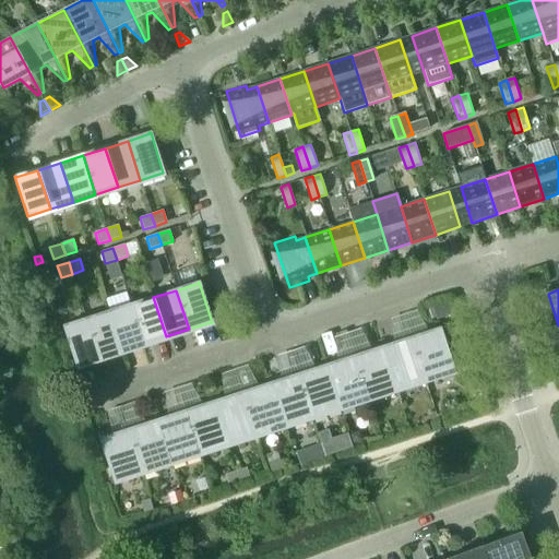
[(153,297),(131,305),(144,344),(166,336),(153,297)]
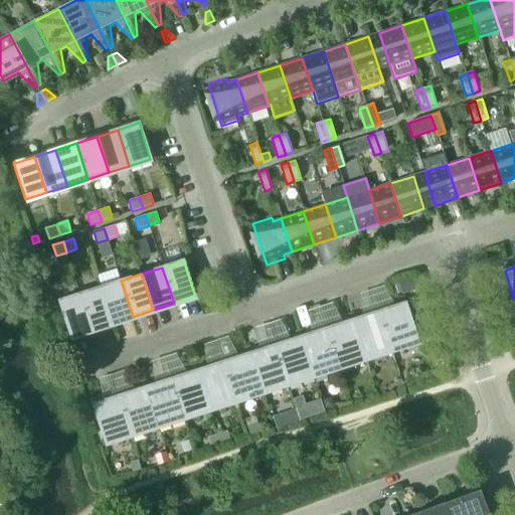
[(413,278),(397,283),(401,295),(416,290),(413,278)]
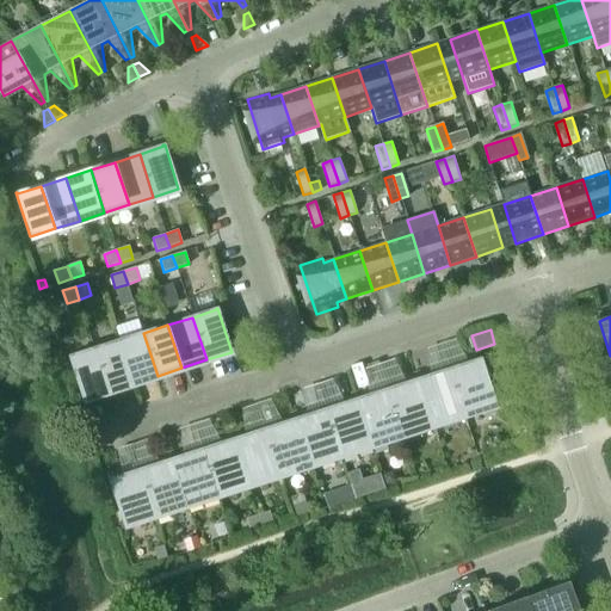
[(143,333),(118,340),(133,383),(158,376),(143,333)]
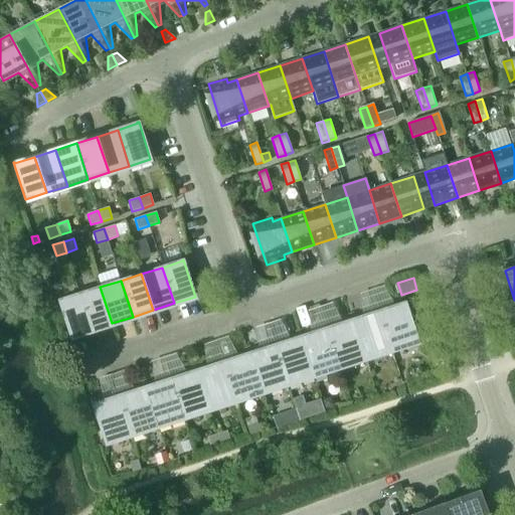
[(100,287),(79,294),(91,330),(112,323),(100,287)]
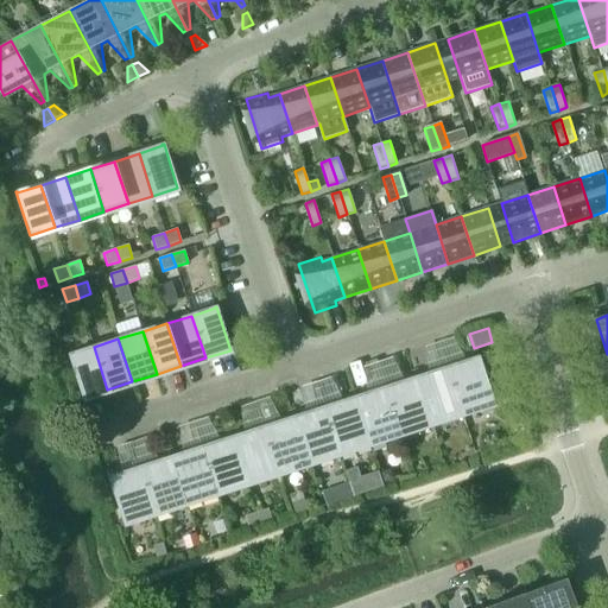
[(82,398),(107,390),(94,347),(70,354),(69,353),(68,353),(82,398)]
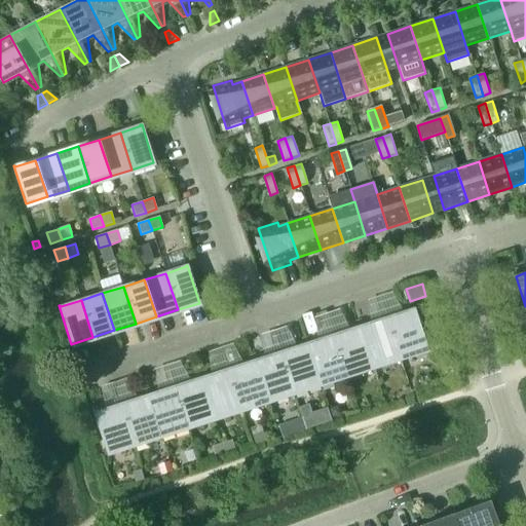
[(414,309),(386,318),(400,357),(426,348),(414,309)]
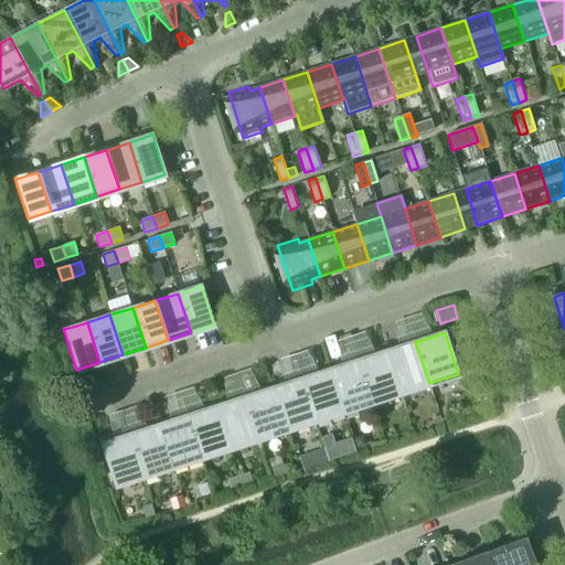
[(387,351),(401,393),(429,383),(415,342),(387,351)]
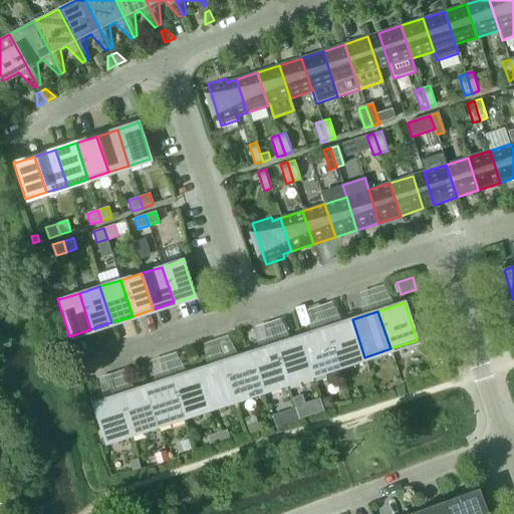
[(352,319),(326,327),(338,365),(364,357),(352,319)]
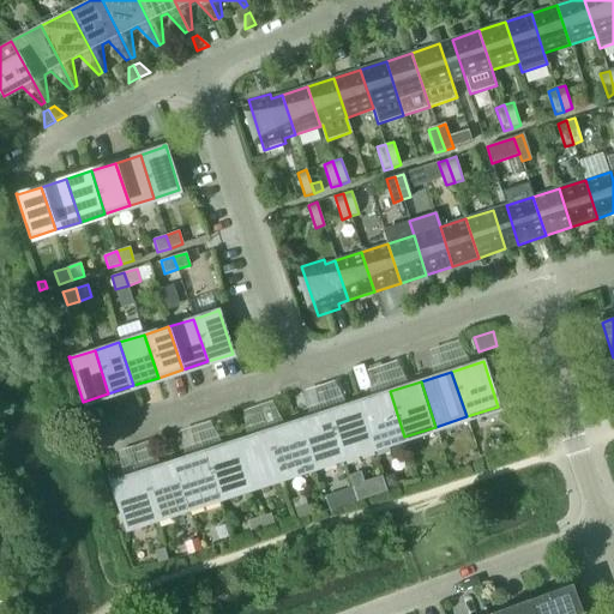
[(359,402),(373,447),(404,437),(390,391),(359,402)]
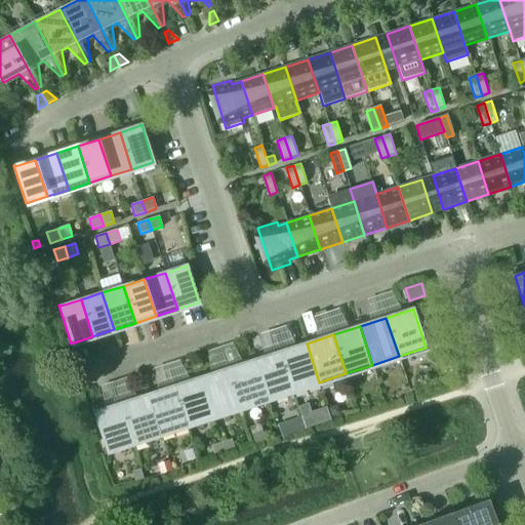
[(307,344),(280,352),(292,391),(319,382),(307,344)]
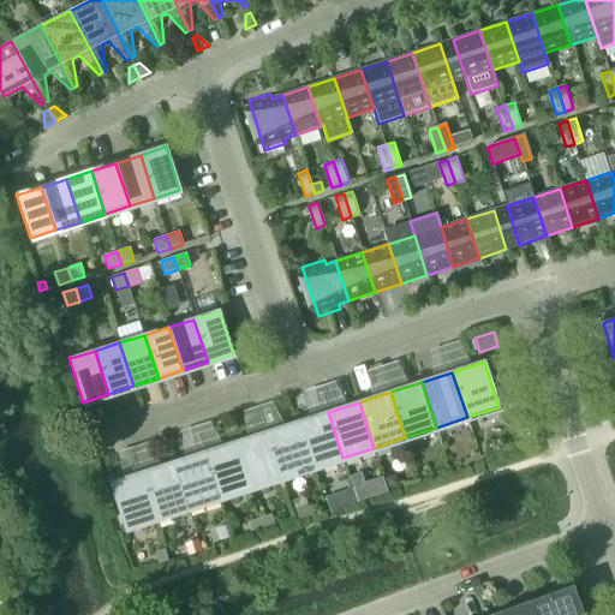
[(342,458),(328,412),(297,423),(312,467),(342,458)]
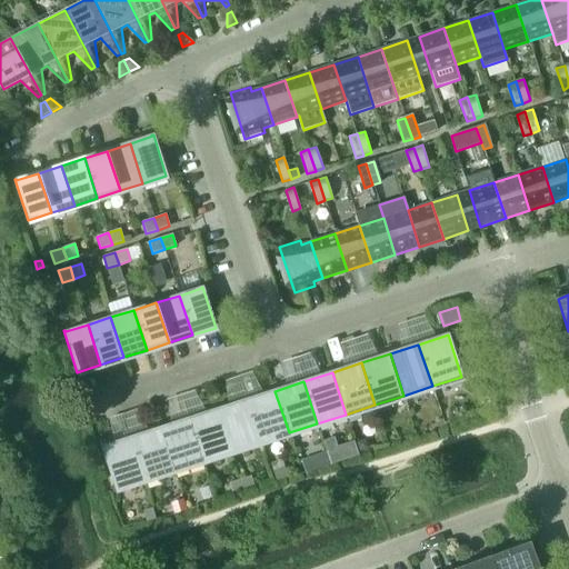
[(275,391),(246,400),(260,442),(289,432),(275,391)]
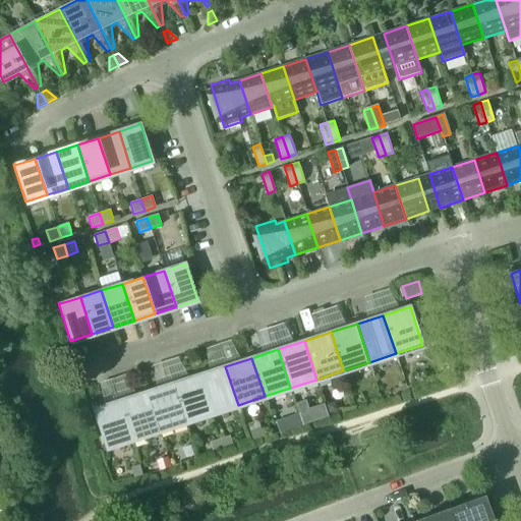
[(238,405),(225,366),(198,375),(212,413),(238,405)]
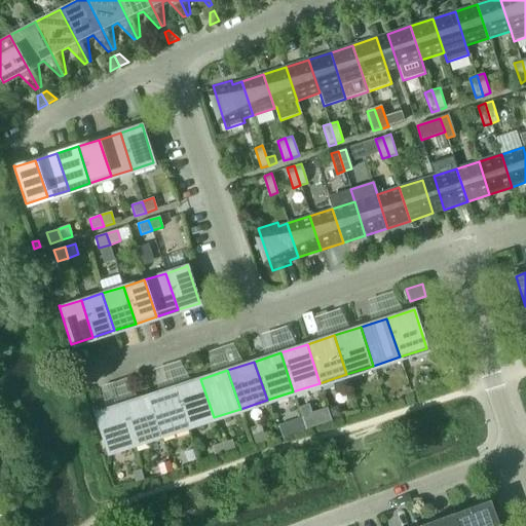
[(200,379),(174,387),(187,426),(214,417),(200,379)]
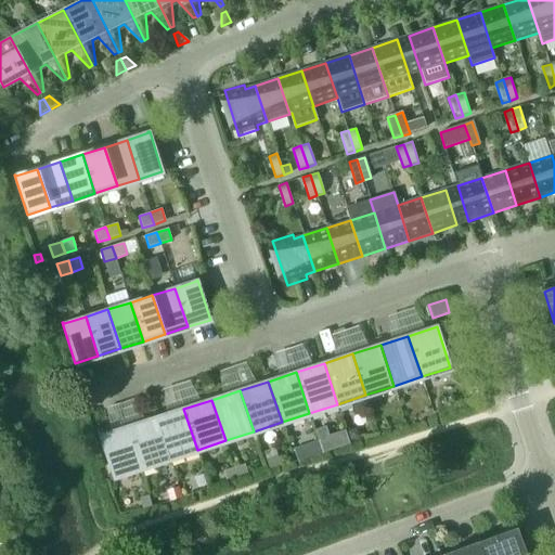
[(197,450),(183,409),(156,417),(169,459),(197,450)]
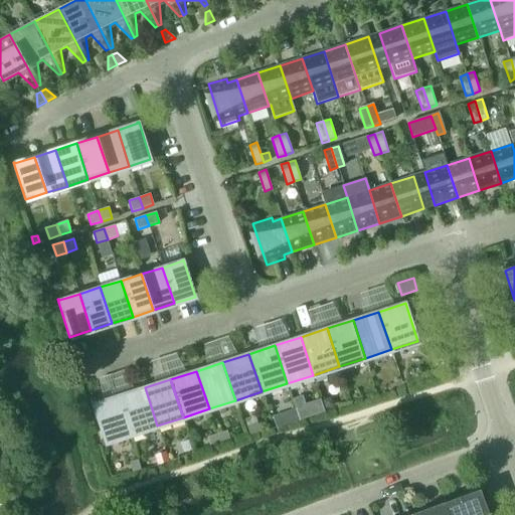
[(145,387),(119,396),(131,435),(157,425),(145,387)]
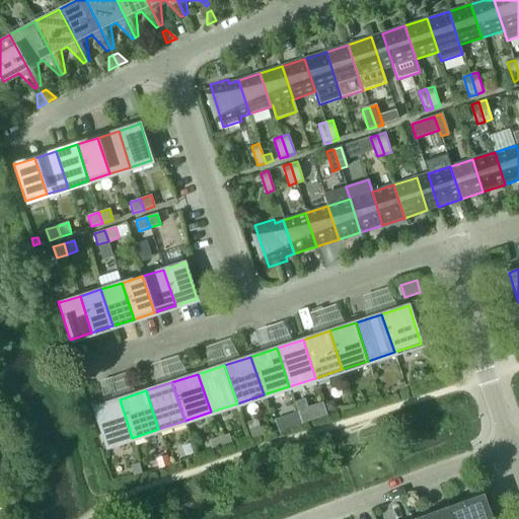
[(104,446),(132,438),(120,399),(92,408),(104,446)]
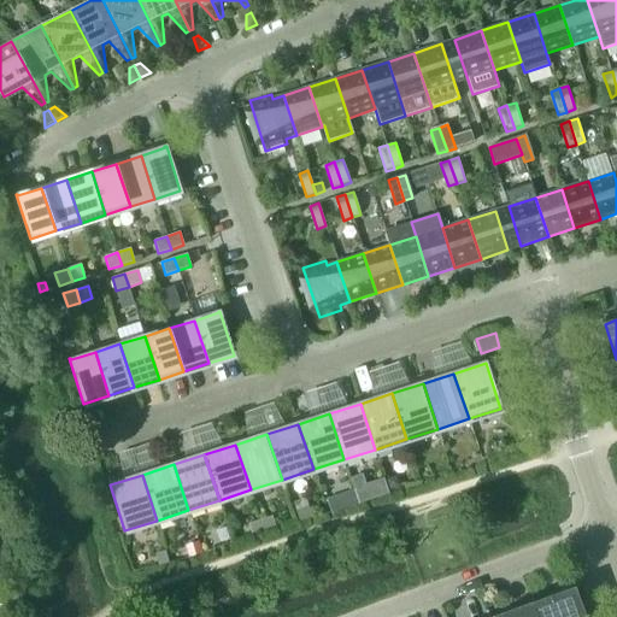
[(397,476),(387,480),(391,491),(400,487),(397,476)]
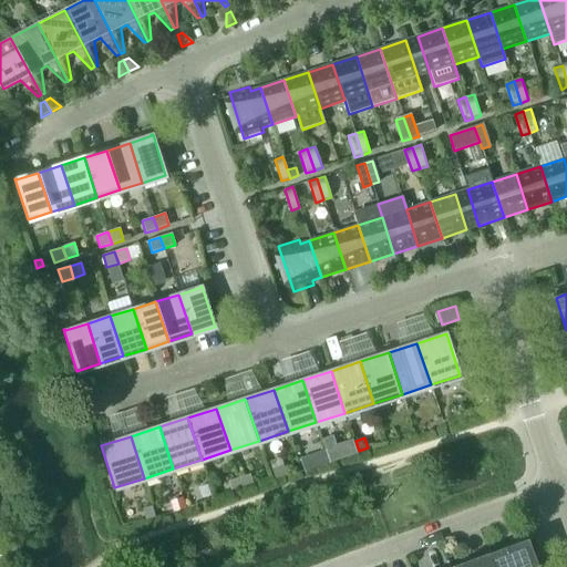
[(326,450),(315,454),(319,467),(330,463),(326,450)]
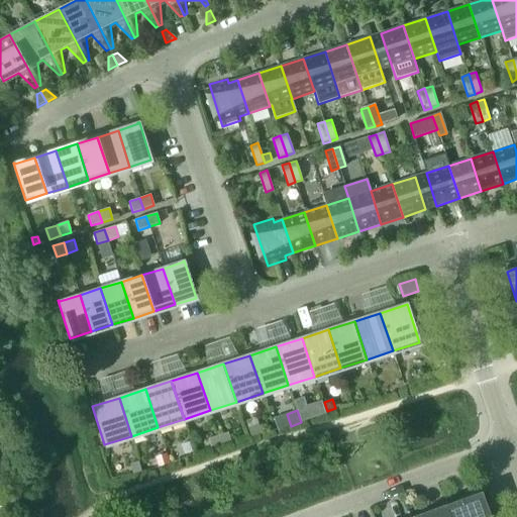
[(261,433),(257,424),(248,428),(251,436),(261,433)]
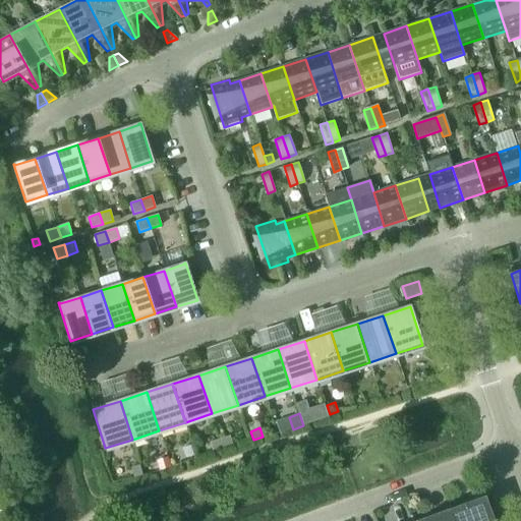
[(230,436),(220,439),(223,448),(233,444),(230,436)]
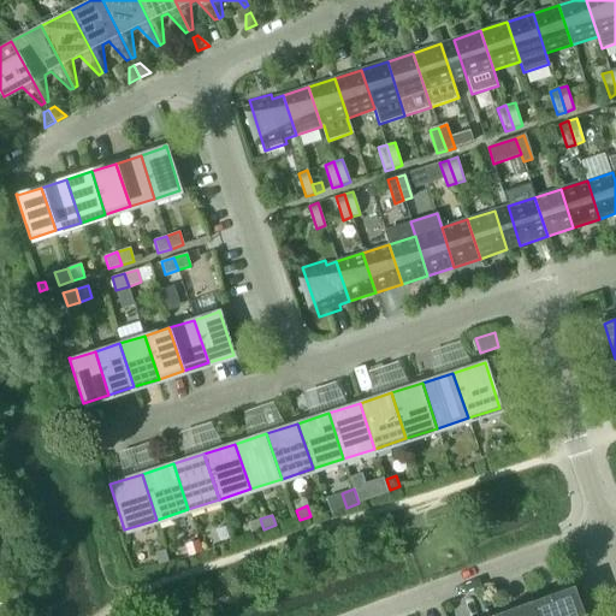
[(260,519),(248,523),(252,533),(264,529),(260,519)]
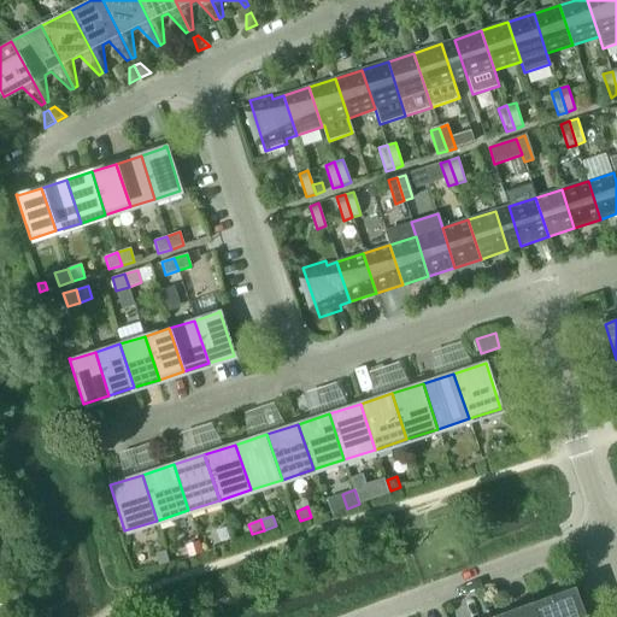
[(225,527),(216,530),(219,542),(230,540),(225,527)]
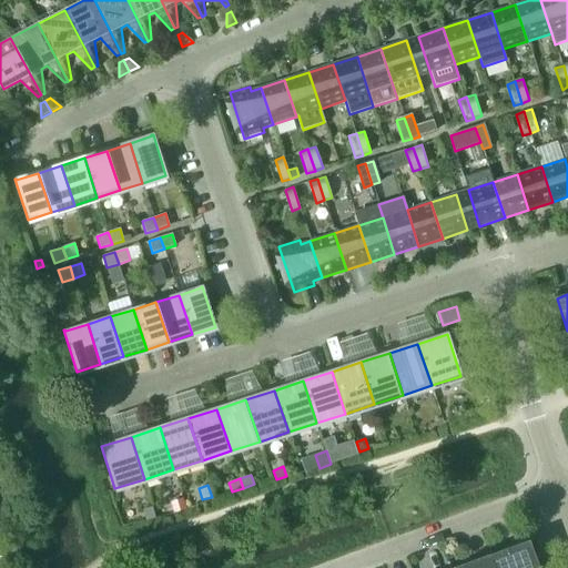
[(182,498),(170,503),(174,514),(186,509),(182,498)]
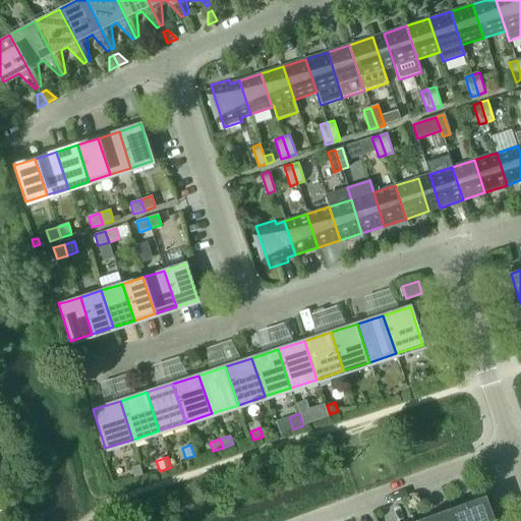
[(139,465),(131,467),(133,478),(142,476),(139,465)]
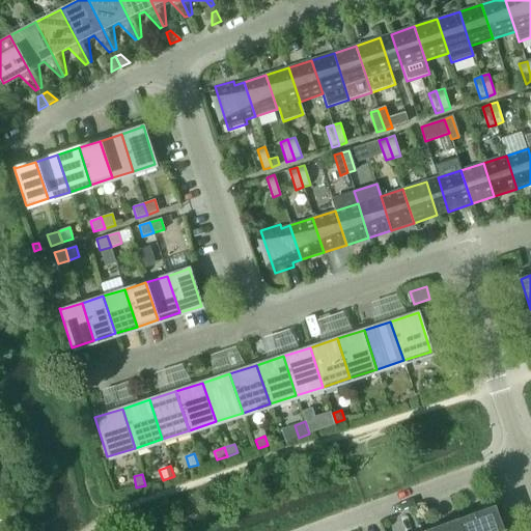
[(503,530),(494,506),(458,520),(463,530),(503,530)]
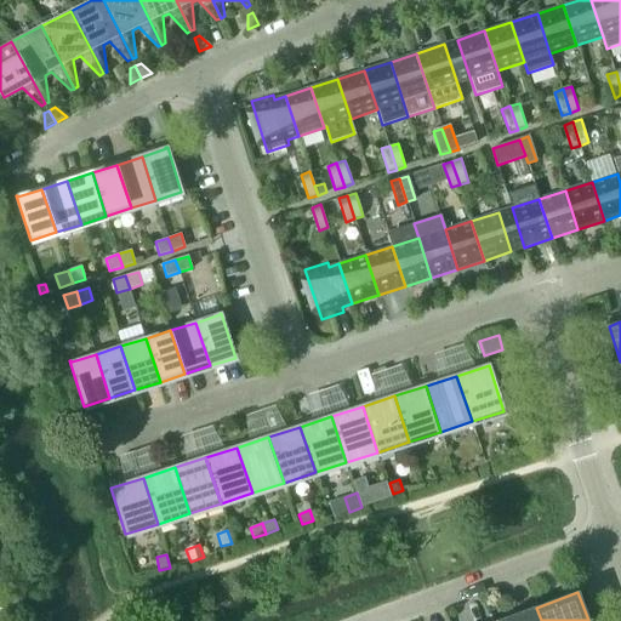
[(541,620),(536,608),(499,620),(541,620)]
